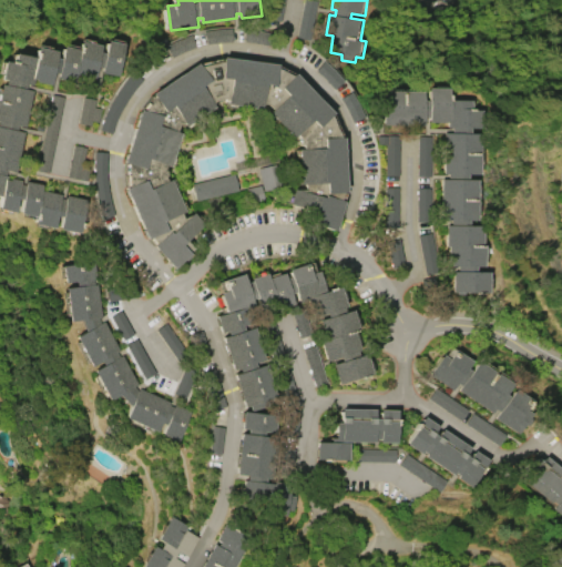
[(316,41),(323,6),(307,2),(302,39),(316,41)]
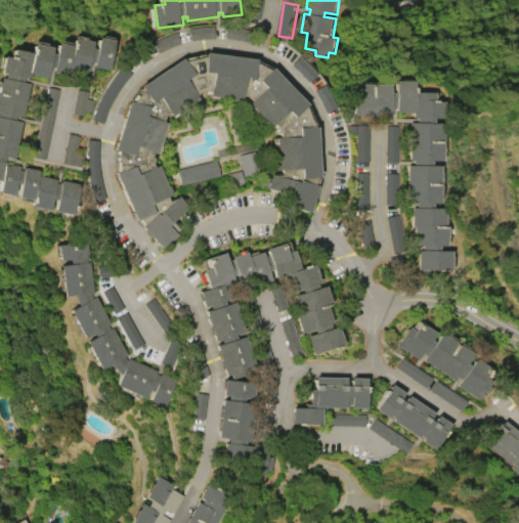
[(195,41),(219,38),(217,26),(192,29),(195,41)]
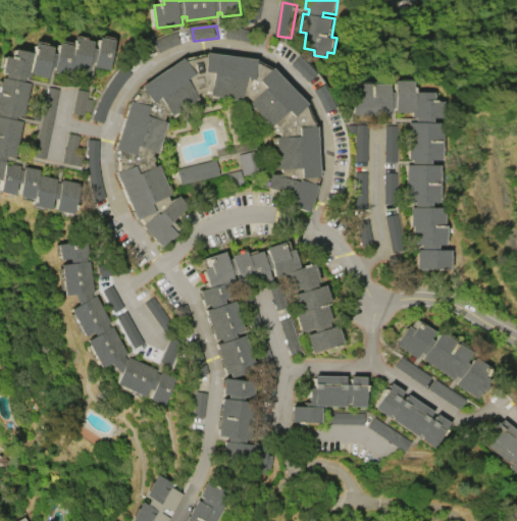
[(84,183),(79,213),(59,210),(61,200),(56,199),(54,209),(36,205),(37,199),(21,196),(23,185),(19,184),(17,195),(2,192),(4,180),(0,179),(0,92),(1,92),(3,76),(7,77),(7,72),(4,72),(8,56),(16,57),(18,49),(37,52),(39,43),(57,47),(56,53),(61,54),(63,42),(78,45),(80,38),(98,41),(97,48),(102,49),(104,37),(120,40),(114,69),(98,66),(99,63),(94,62),(92,71),(74,68),(72,74),(57,72),(58,68),(53,67),(51,77),(37,74),(38,72),(35,72),(34,77),(27,76),(26,82),(34,83),(28,116),(20,114),(19,119),(26,120),(18,158),(8,156),(8,161),(10,161),(10,164),(13,165),(13,163),(23,165),(23,169),(27,170),(28,166),(44,169),(43,175),(60,178),(60,181),(64,183),(64,179),(84,183)]
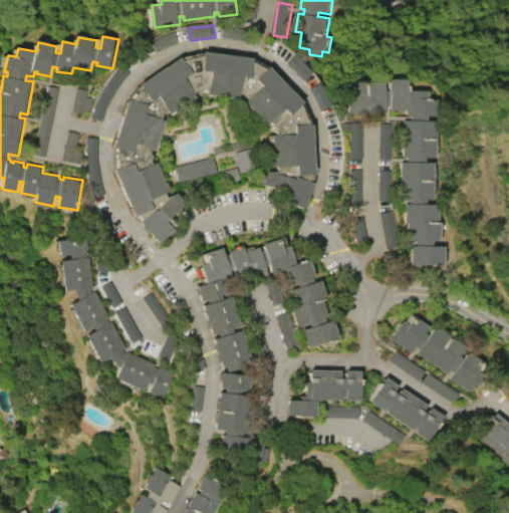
[(279,174),(279,167),(274,167),(273,136),(277,136),(277,130),(275,130),(273,126),(275,124),(271,121),(268,124),(247,101),(250,99),(246,94),(240,94),(240,97),(209,93),(209,89),(204,88),(204,90),(200,91),(199,89),(195,92),(197,96),(172,113),(169,110),(164,113),(162,118),(166,119),(156,150),(153,149),(151,153),(153,154),(154,158),(152,159),(154,164),(157,162),(170,191),(166,193),(170,199),(178,192),(187,203),(171,216),(178,224),(173,228),(174,230),(160,243),(142,222),(145,220),(140,214),(136,217),(115,171),(118,169),(118,147),(114,147),(130,99),(133,100),(143,87),(141,84),(182,57),(184,60),(205,55),(205,51),(254,58),(253,62),(268,69),(270,66),(304,102),(301,104),(310,124),(314,124),(315,174),(311,174),(311,181),(313,182),(306,208),(288,203),(291,192),(264,184),(268,171),(279,174)]
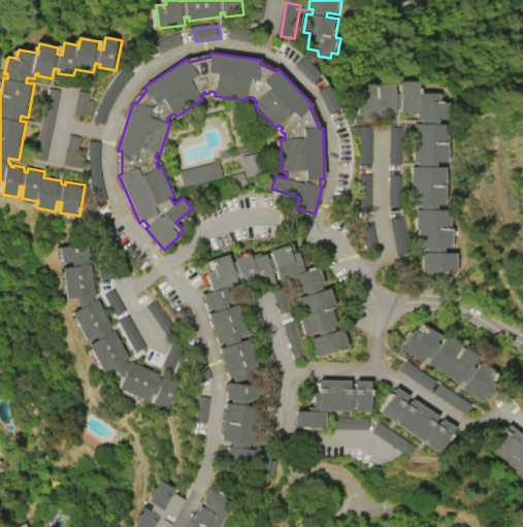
[(299,65),(315,84),(325,74),(309,56),(299,65)]
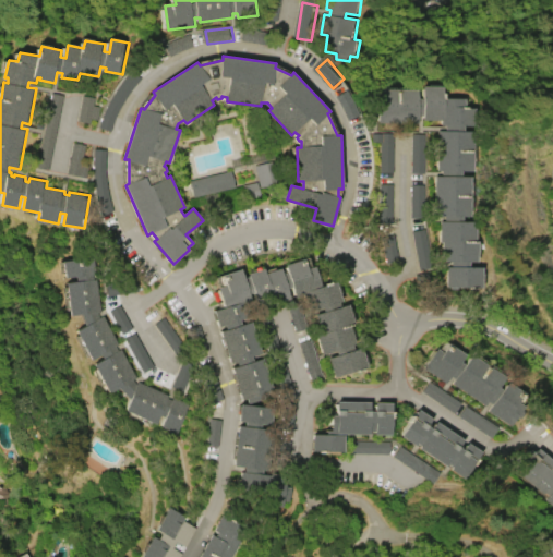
[(108,130),(142,77),(133,71),(99,124),(108,130)]
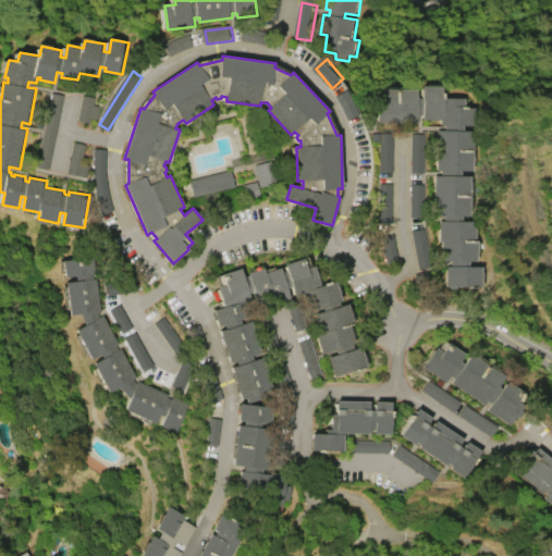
[(437,214),(437,175),(444,175),(445,170),(439,170),(440,131),(449,131),(449,125),(444,125),(444,119),(426,119),(426,115),(421,115),(421,122),(381,122),(381,116),(375,116),(375,101),(381,101),(381,88),(420,89),(420,99),(426,99),(426,86),(446,86),(446,99),(467,99),(467,108),(480,108),(479,125),(466,125),(465,131),(474,131),(474,171),(464,171),(464,175),(470,175),(470,215),(463,215),(463,221),(476,221),(475,241),(478,241),(478,261),(470,261),(470,267),(482,267),(481,286),(457,285),(457,288),(452,288),(452,286),(448,286),(449,267),(453,267),(454,261),(443,260),(444,241),(441,241),(441,221),(446,221),(446,214),(437,214)]
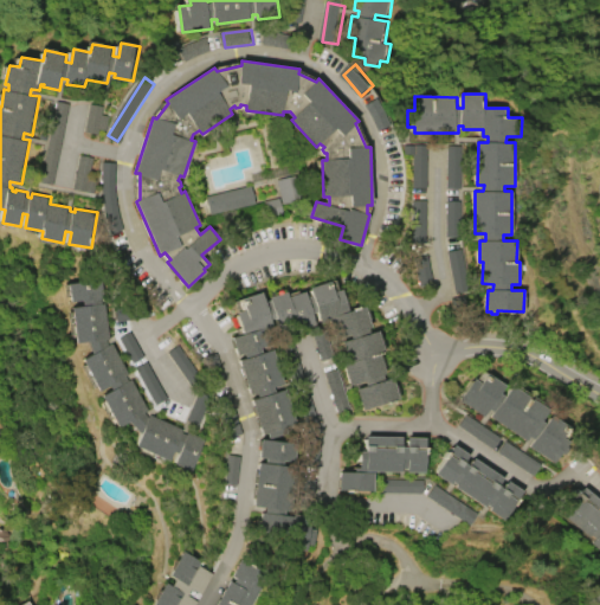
[(43,182),(57,185),(73,104),(59,101),(43,182)]
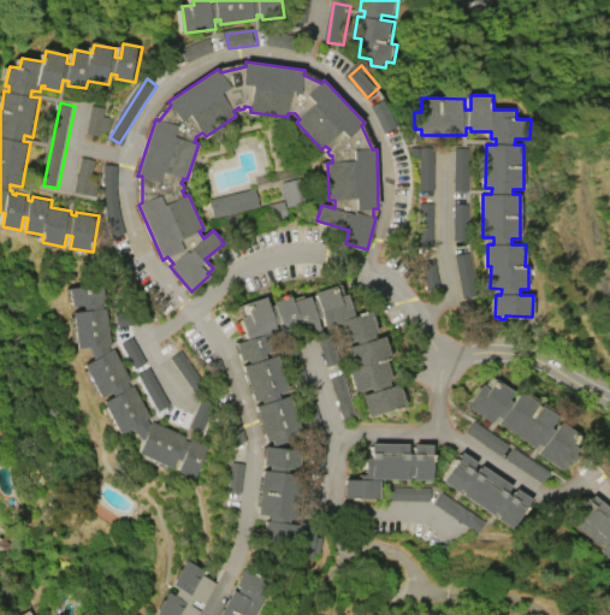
[(95,107),(90,132),(111,136),(116,112),(95,107)]
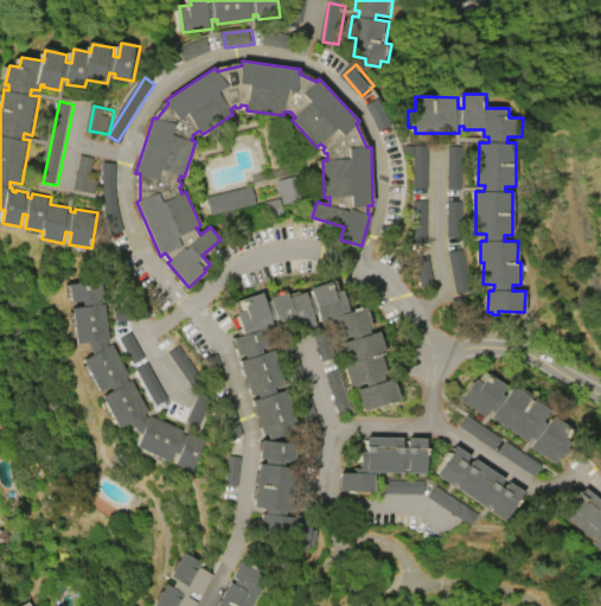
[(417,154),(417,187),(432,187),(432,146),(409,145),(408,154),(417,154)]
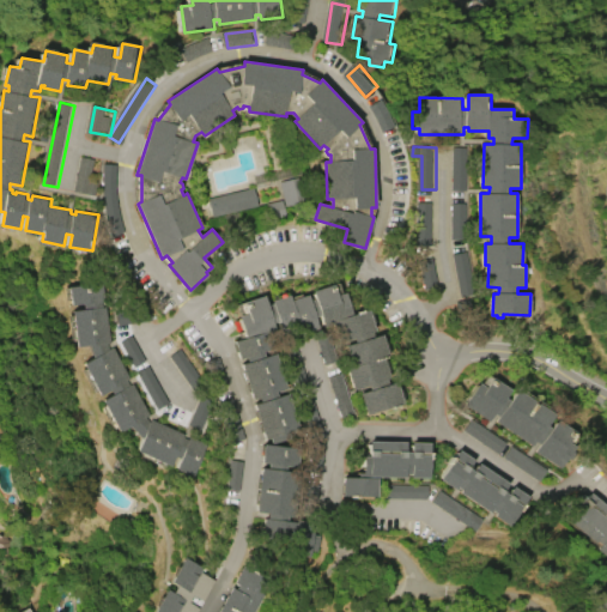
[(77,191),(97,195),(101,181),(93,179),(98,159),(85,157),(77,191)]
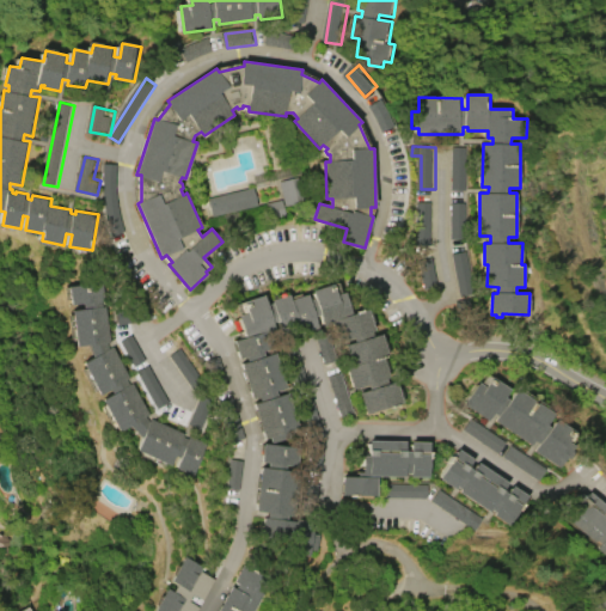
[(109,234),(122,234),(120,163),(106,164),(109,234)]
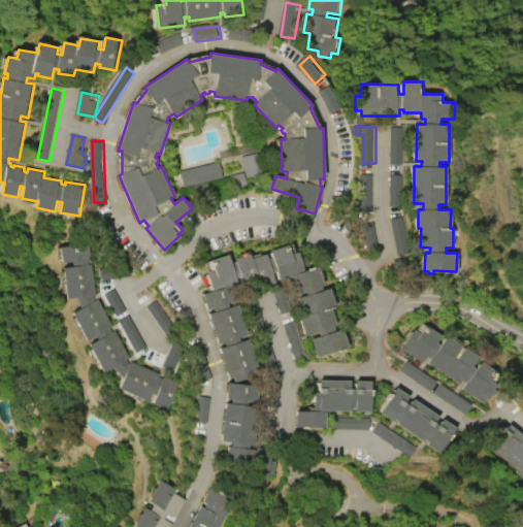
[(392,163),(404,164),(404,151),(392,151),(392,163)]
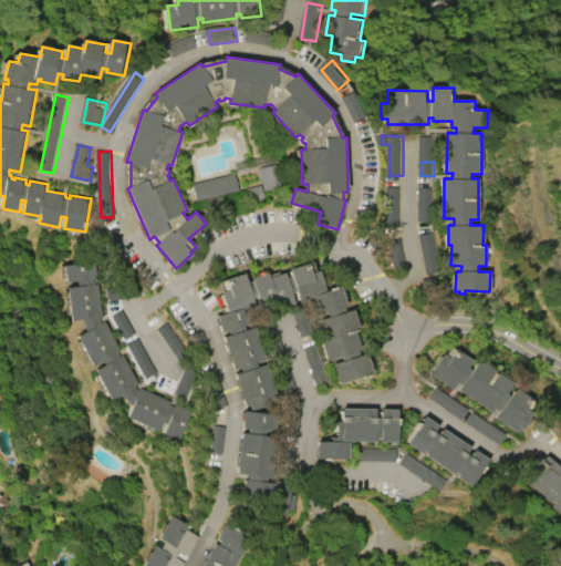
[(195,182),(198,199),(241,192),(238,175),(195,182)]
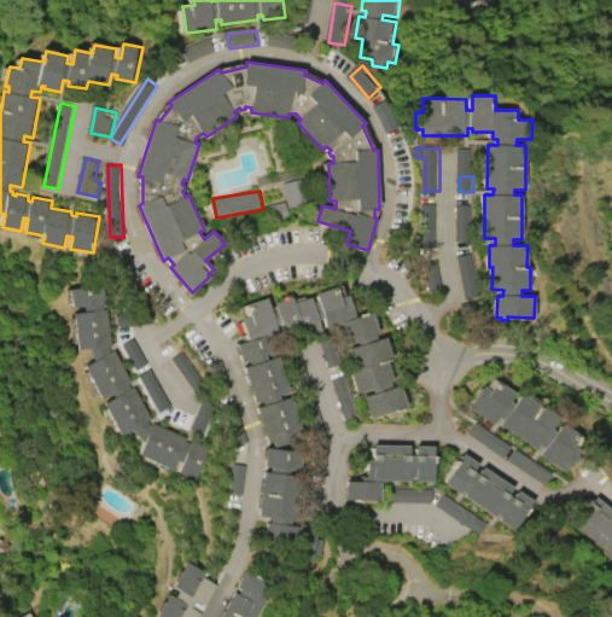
[(438,204),(425,204),(424,248),(438,248),(438,204)]
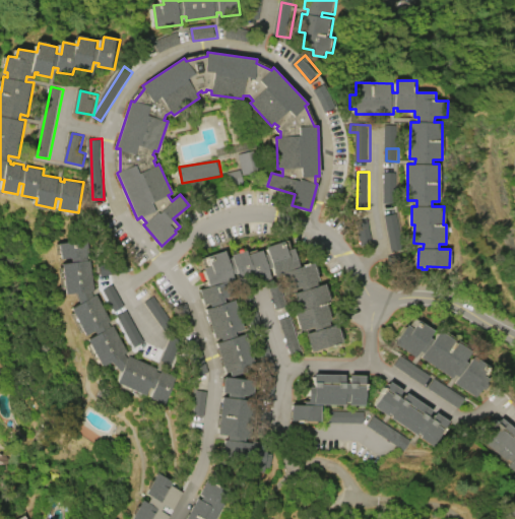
[(398,172),(386,172),(385,203),(397,203),(398,172)]
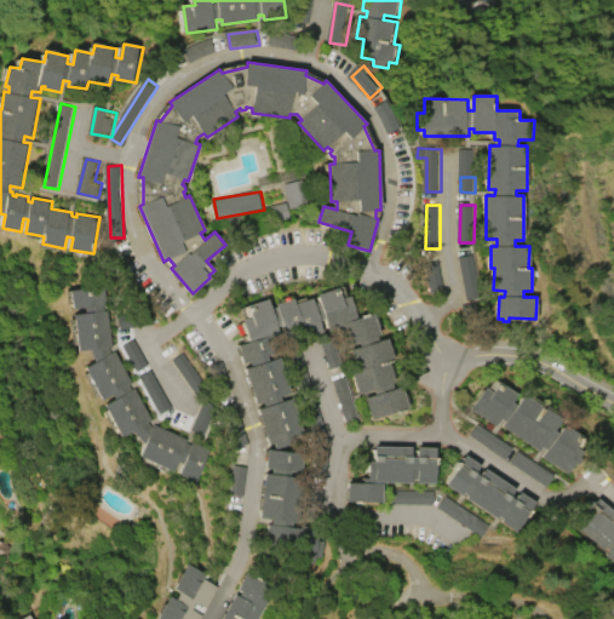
[(469,299),(482,297),(476,254),(462,257),(469,299)]
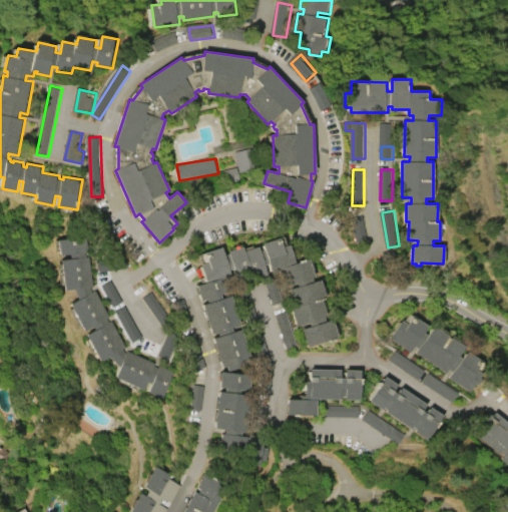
[(92,292),(96,290),(111,317),(108,318),(111,322),(113,321),(128,347),(125,349),(127,354),(129,350),(156,363),(155,366),(159,368),(160,365),(174,372),(162,398),(149,392),(153,384),(148,382),(144,390),(116,377),(120,368),(112,355),(102,361),(87,336),(97,330),(94,326),(85,331),(69,305),(78,300),(76,289),(65,290),(60,261),(72,259),(71,253),(61,256),(58,240),(87,235),(90,251),(87,251),(88,257),(90,257),(95,286),(91,287),(92,292)]
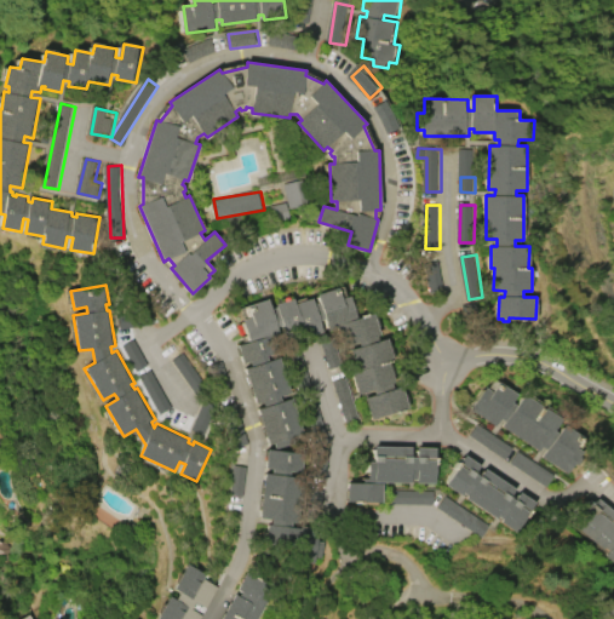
[(373,419),(367,399),(378,395),(376,389),(361,394),(354,372),(359,371),(353,350),(362,347),(361,340),(345,345),(339,328),(330,331),(326,320),(320,321),(323,332),(288,344),(282,328),(279,330),(280,334),(271,337),(276,353),(270,355),(271,361),(281,357),(292,393),(282,395),(283,401),(294,399),(305,433),(294,436),(297,442),(277,448),(276,442),(269,445),(258,410),(267,406),(265,401),(257,403),(246,370),(254,366),(252,360),(245,364),(239,345),(250,342),(244,320),(253,316),(250,305),(269,299),(273,309),(279,307),(277,304),(294,298),(296,304),(314,298),(315,304),(321,303),(319,294),(338,287),(342,298),(351,296),(359,319),(374,314),(380,334),(379,336),(382,340),(388,338),(395,360),(391,362),(397,383),(395,383),(396,388),(403,387),(409,407),(373,419)]
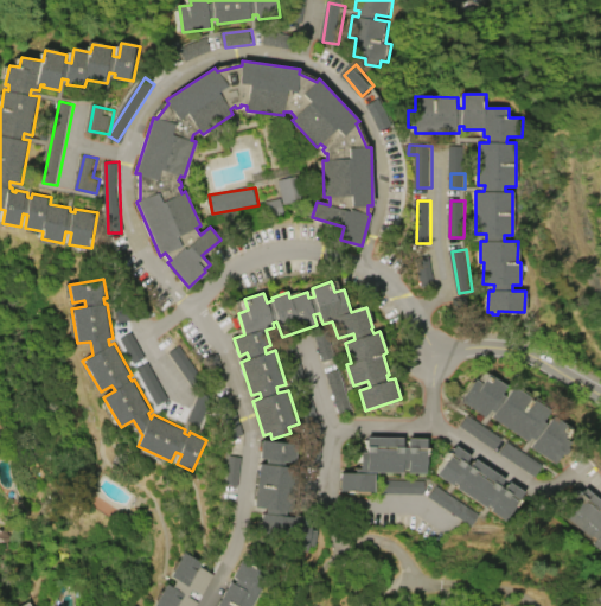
[(487,416),(462,400),(477,378),(484,384),(491,374),(507,386),(503,393),(507,396),(515,386),(550,409),(544,420),(549,423),(554,416),(571,428),(566,437),(571,441),(557,463),(532,446),(537,440),(532,437),(530,441),(493,418),(497,413),(492,409),(487,416)]
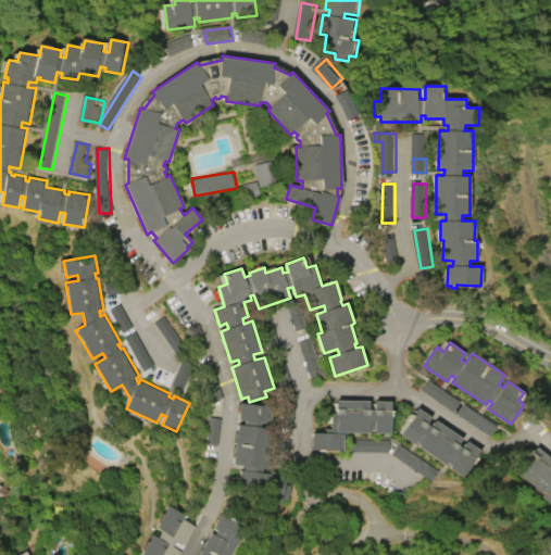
[(423,391),(493,436),(500,426),(430,380),(423,391)]
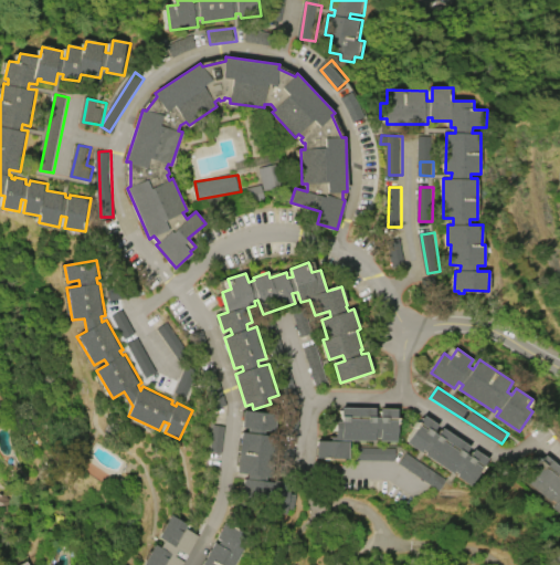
[(342,407),(377,408),(377,417),(381,417),(381,408),(399,408),(398,440),(380,440),(380,439),(376,438),(374,440),(342,439),(342,441),(351,441),(350,458),(318,457),(318,440),(333,440),(333,436),(336,436),(336,420),(342,420),(342,407)]
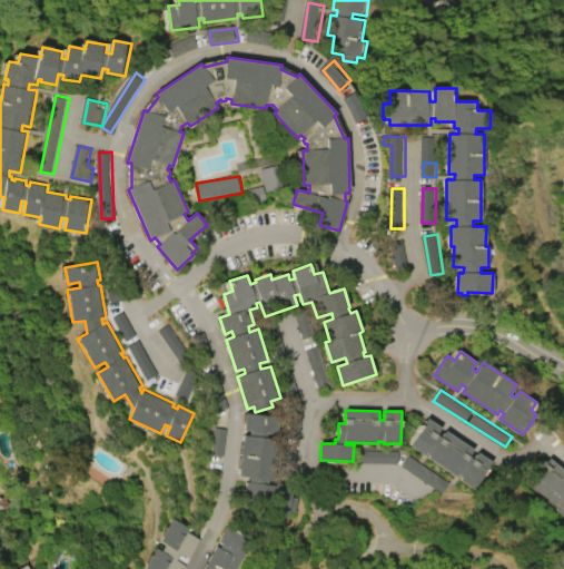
[(245,431),(247,413),(280,418),(279,433),(270,432),(269,439),(282,440),(276,480),(270,480),(270,486),(279,487),(279,484),(295,486),(294,498),(299,498),(298,514),(292,513),(292,519),(244,513),(247,482),(250,483),(251,478),(239,477),(244,435),(251,437),(251,431),(245,431)]
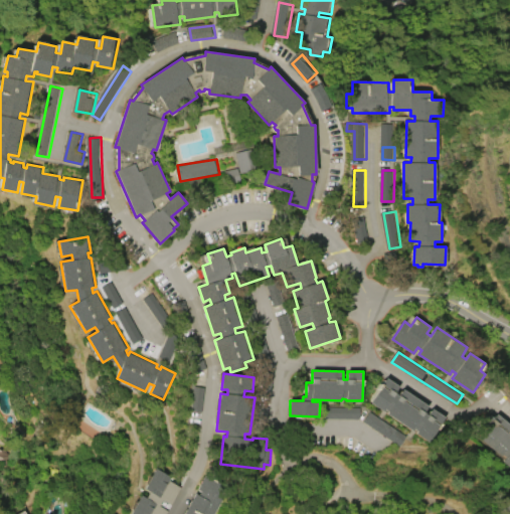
[(404,388),(431,405),(426,412),(430,415),(434,408),(447,417),(431,442),(417,433),(418,431),(415,427),(413,431),(388,413),(389,411),(385,409),(384,411),(371,402),(387,377),(400,386),(395,393),(399,395),(404,388)]
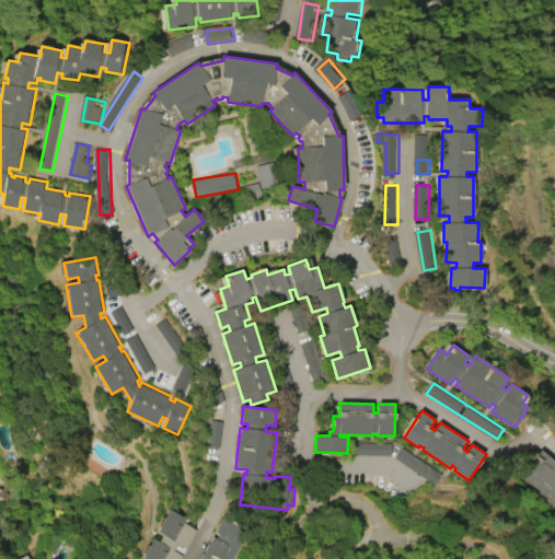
[(542,450),(554,459),(554,504),(551,501),(554,498),(548,495),(547,496),(522,475),(525,470),(522,467),(534,451),(539,454),(542,450)]
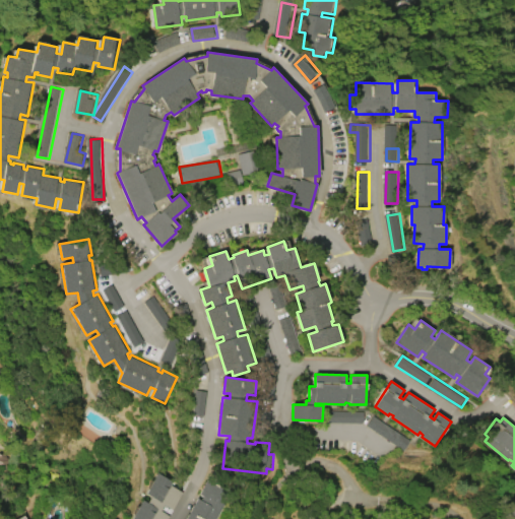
[(0,450),(15,456),(10,469),(0,465),(0,450)]
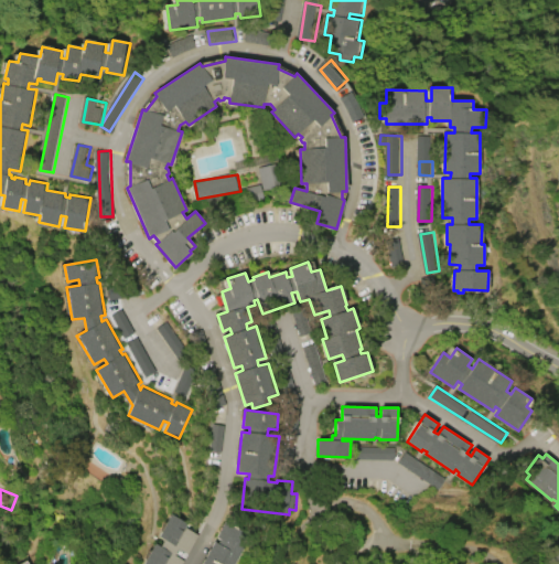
[(143,563),(156,542),(161,545),(165,539),(160,535),(172,513),(189,523),(186,527),(201,534),(190,553),(180,547),(175,554),(186,561),(184,563),(143,563)]
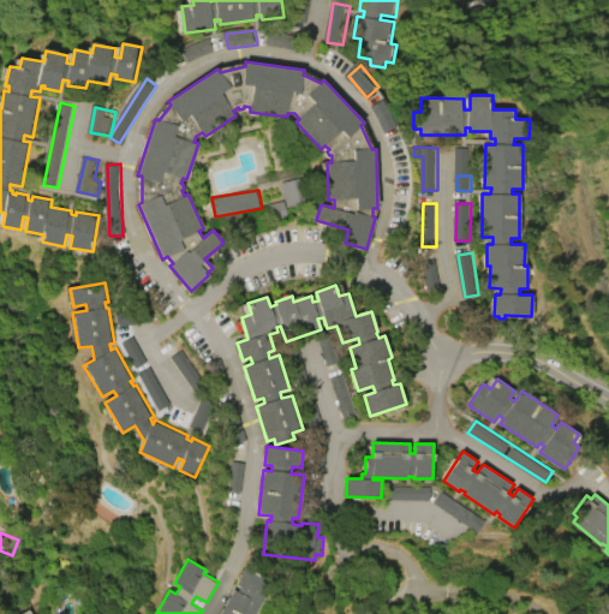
[(221,613),(236,589),(240,591),(243,586),(238,584),(248,567),(275,583),(258,613),(221,613)]
